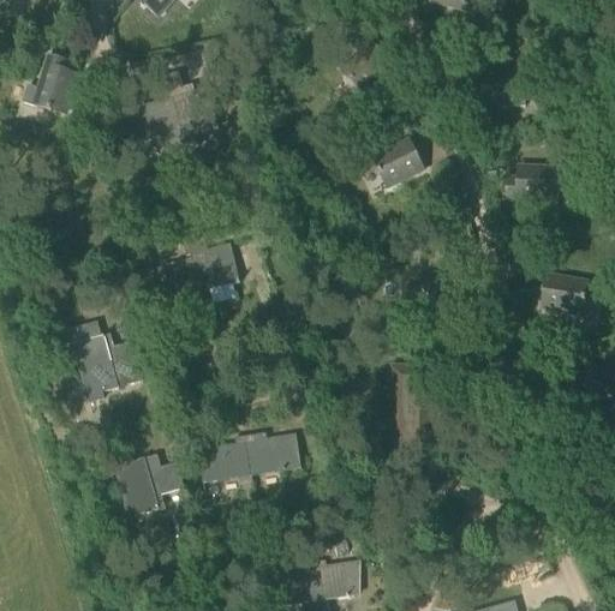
[(147,0),(145,1),(157,12),(167,0),(147,0)]
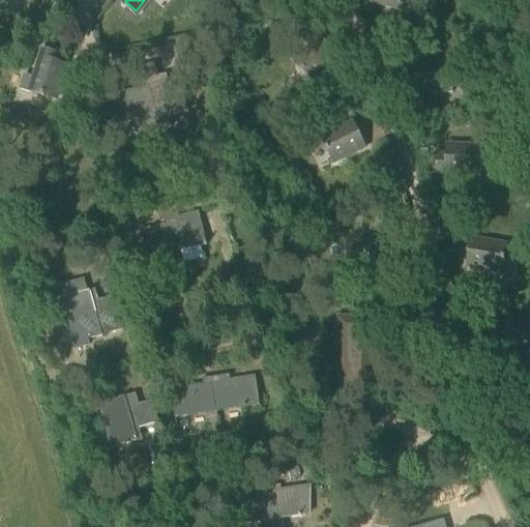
[(46,9),(34,12),(38,23),(50,19),(46,9)]
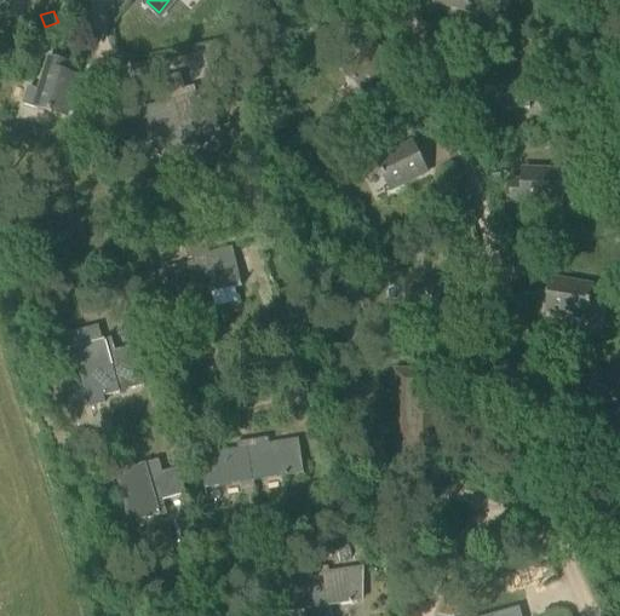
[(65,109),(78,73),(62,68),(62,65),(46,61),(34,102),(51,107),(52,104),(65,109)]
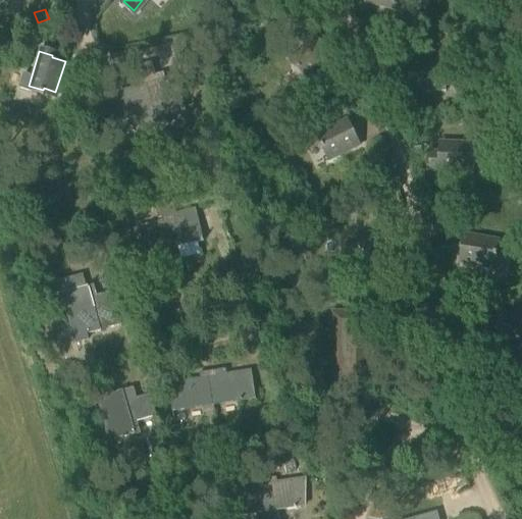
[(444,68),(444,56),(411,57),(411,71),(409,71),(409,85),(446,85),(446,68),(444,68)]
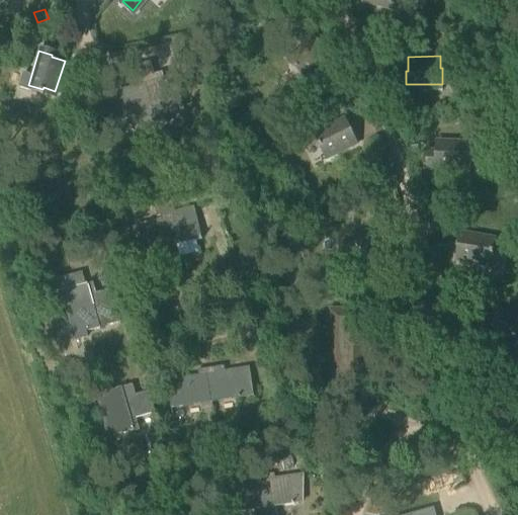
[(150,61),(141,64),(159,124),(160,127),(169,124),(164,107),(183,101),(174,73),(164,76),(162,71),(154,73),(150,61)]
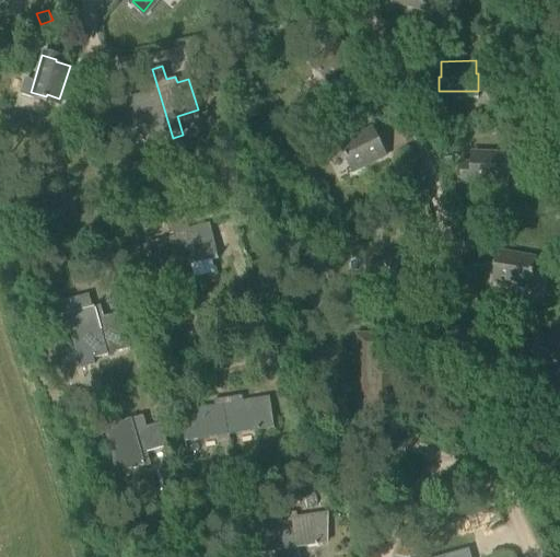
[(172,135),(152,69),(141,72),(147,90),(125,96),(135,128),(146,125),(151,140),(172,135)]
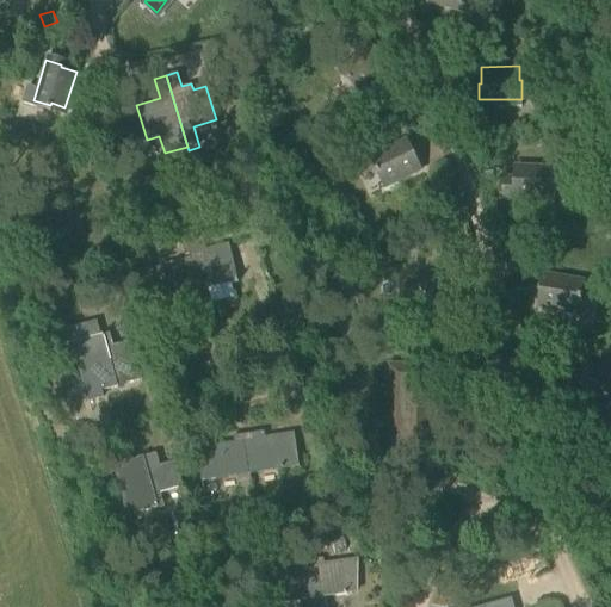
[(413,150),(406,135),(371,152),(377,165),(375,166),(383,183),(421,163),(414,149),(413,150)]
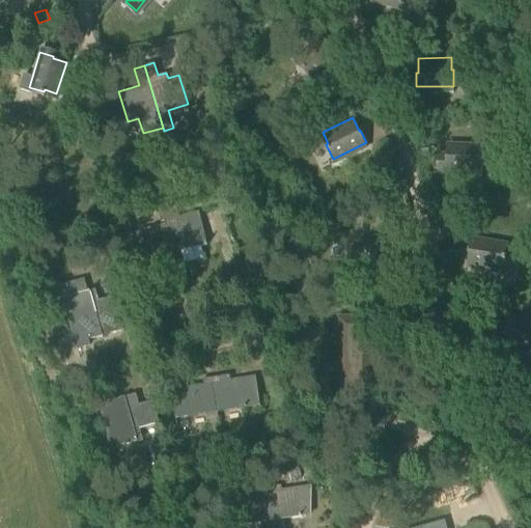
[(448,140),(448,153),(435,151),(435,168),(446,168),(482,170),(483,154),(481,154),(481,141),(448,140)]
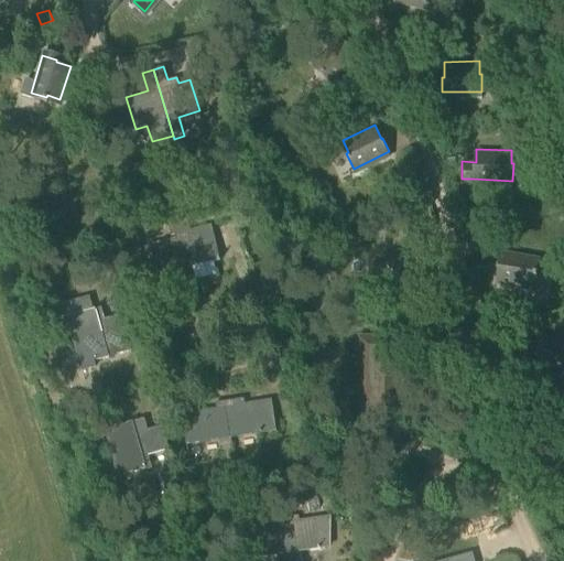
[(177,214),(190,265),(220,257),(214,228),(193,233),(188,212),(177,214)]
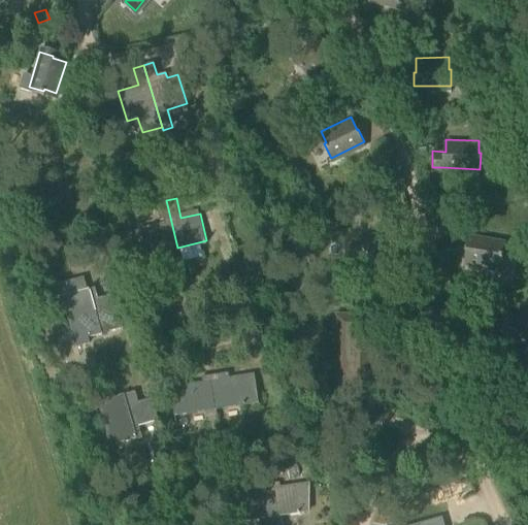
[(147,254),(177,248),(166,200),(157,202),(161,222),(141,227),(147,254)]
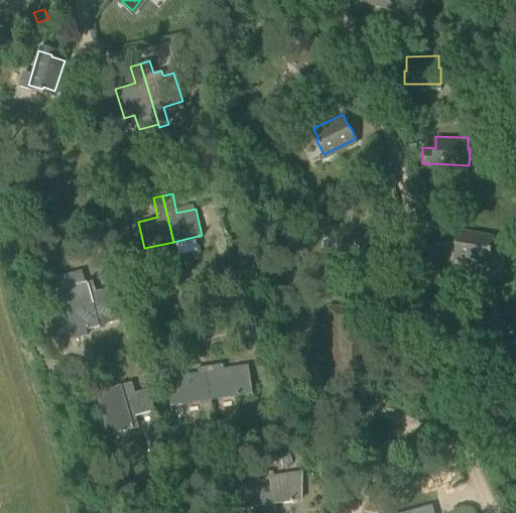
[(377,254),(396,229),(386,221),(387,219),(376,211),(354,239),(366,249),(367,247),(377,254)]
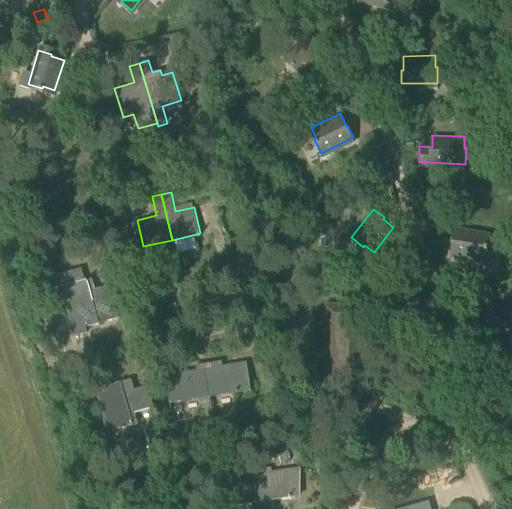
[(486,243),(488,232),(456,226),(454,239),(452,239),(450,252),(485,259),(488,244),(486,243)]
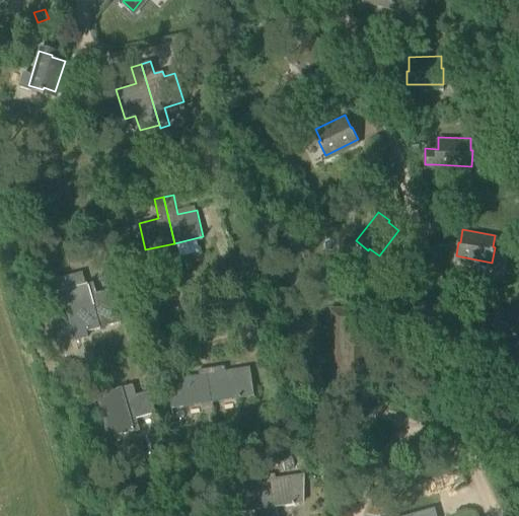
[(93,282),(61,290),(67,312),(69,311),(104,301),(119,297),(116,287),(96,293),(93,282)]
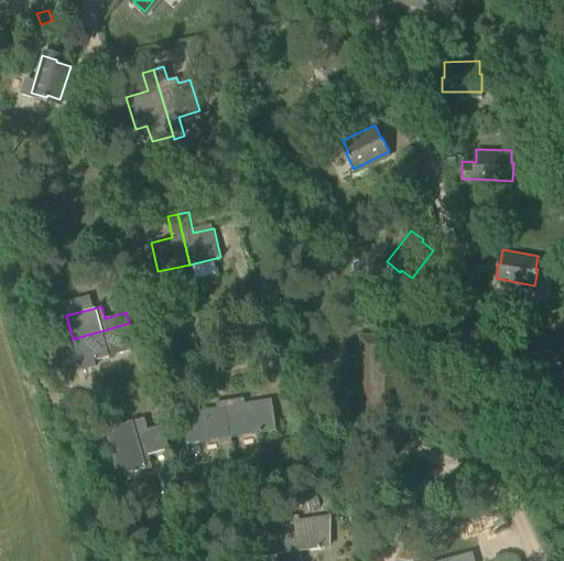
[(132,335),(129,323),(114,327),(75,338),(73,340),(82,369),(96,365),(95,359),(131,348),(127,336),(132,335)]
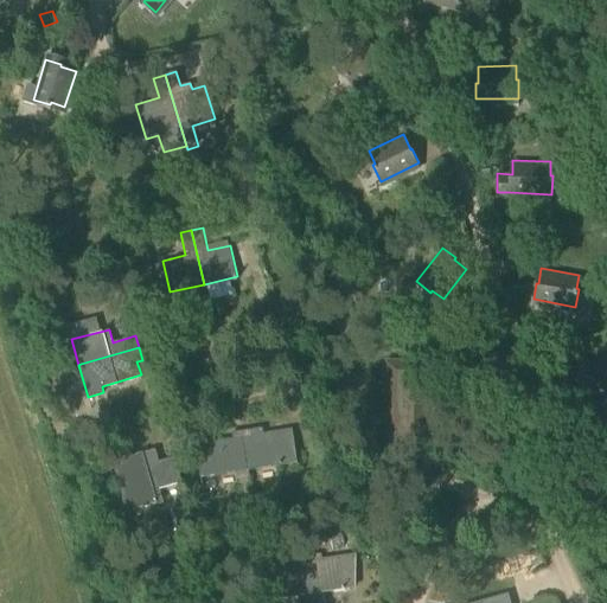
[(606,365),(581,357),(577,369),(566,365),(560,383),(569,386),(606,398),(606,365)]
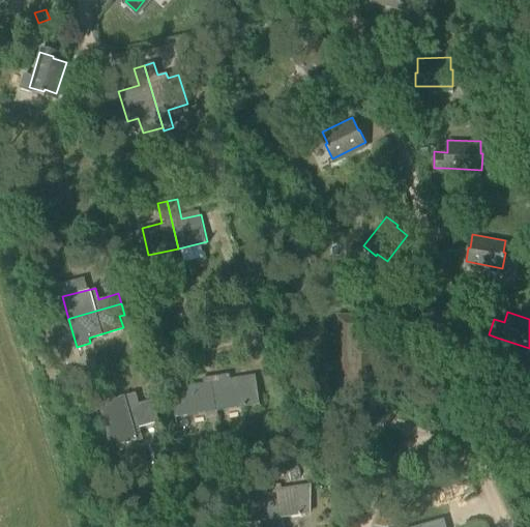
[(369,393),(369,319),(342,319),(341,370),(337,370),(337,377),(341,377),(341,392),(369,393)]
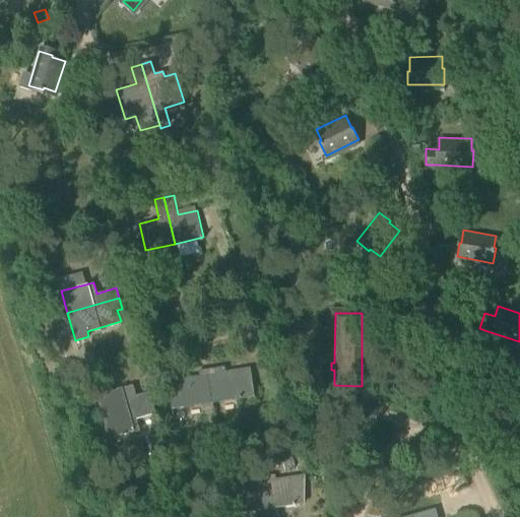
[(255,395),(250,367),(206,373),(210,401),(255,395)]
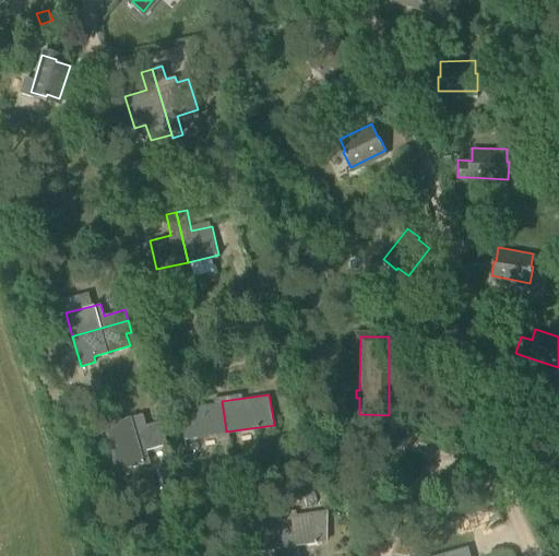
[(226,432),(222,401),(179,407),(183,438),(226,432)]
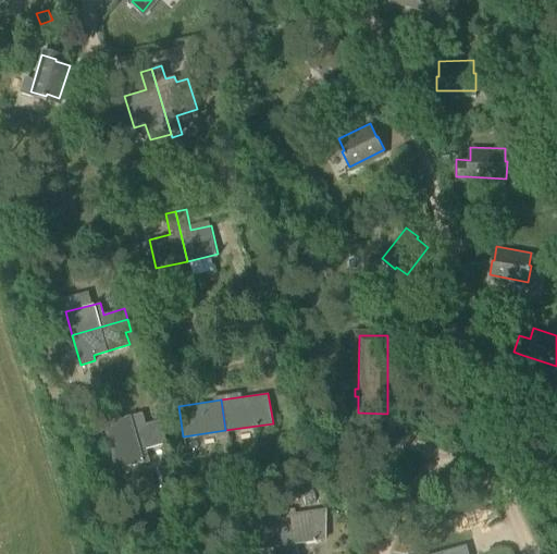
[(110,446),(163,431),(161,420),(135,426),(133,415),(103,422),(110,446)]
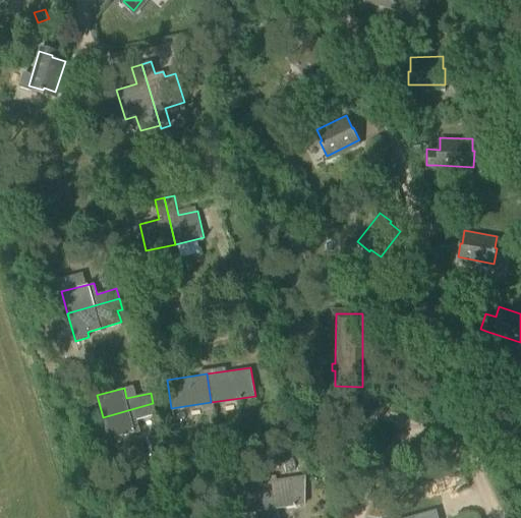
[(153,403),(103,417),(108,438),(139,429),(136,418),(156,414),(153,403)]
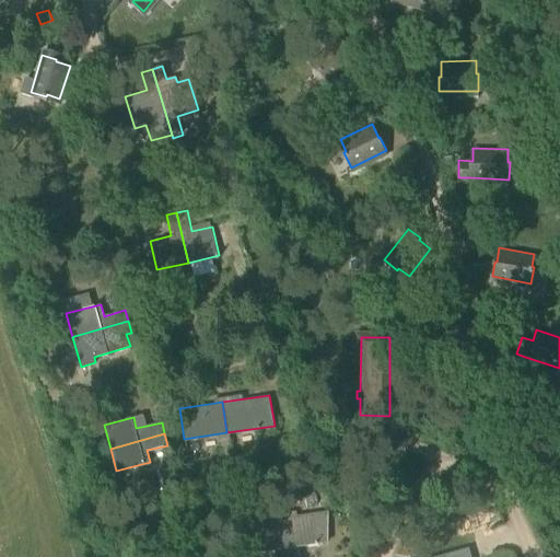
[(328,542),(328,510),(282,517),(288,556),(300,556),(299,545),(319,543),(328,542)]
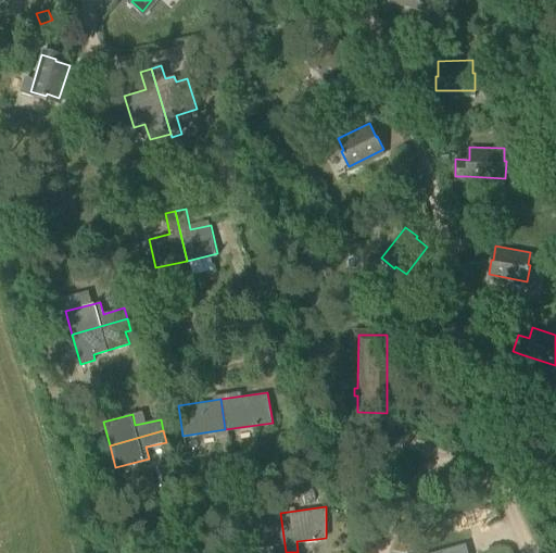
[(286,552),(280,513),(234,519),(237,542),(253,540),(254,548),(274,544),(275,552),(286,552)]
